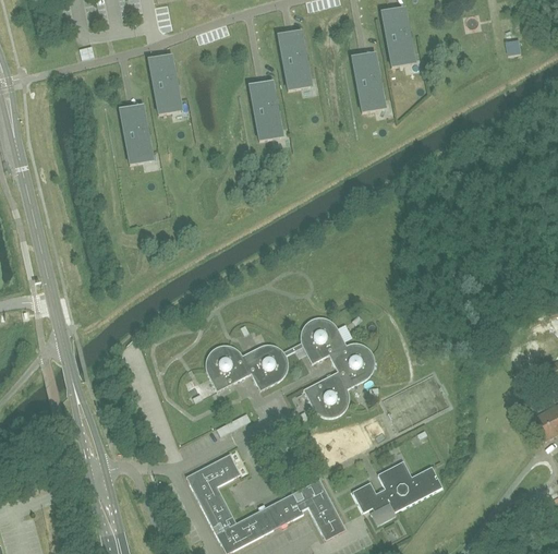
[(413,61),(412,52),(403,8),(381,11),(391,65),(413,61)]
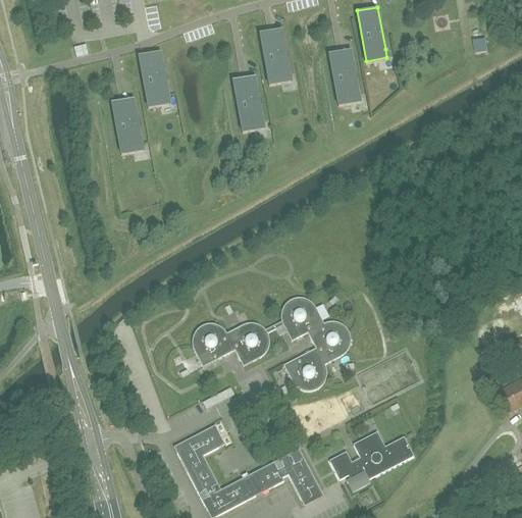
[(291,80),(289,71),(280,29),(260,33),(269,84),(291,80)]
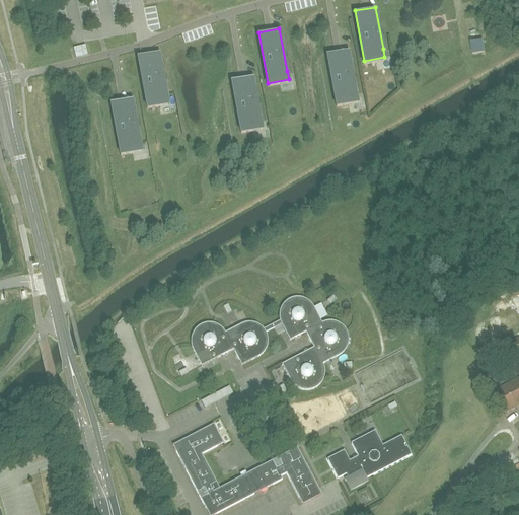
[(472,51),(485,48),(483,37),(470,39),(472,51)]
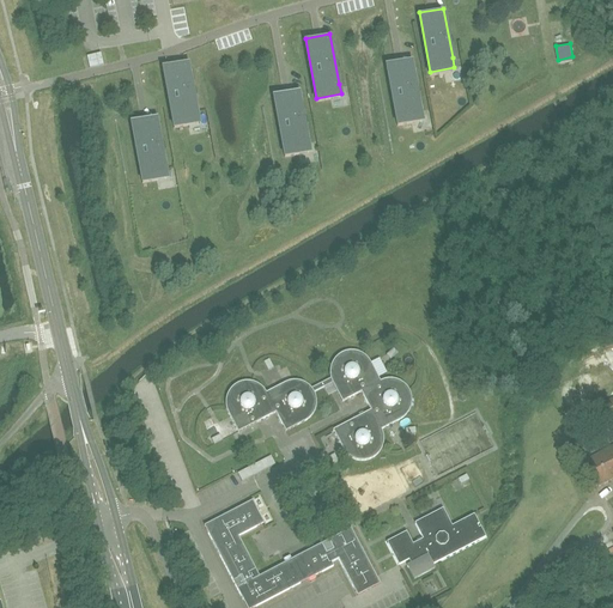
[(101,49),(86,53),(90,64),(103,60),(101,49)]
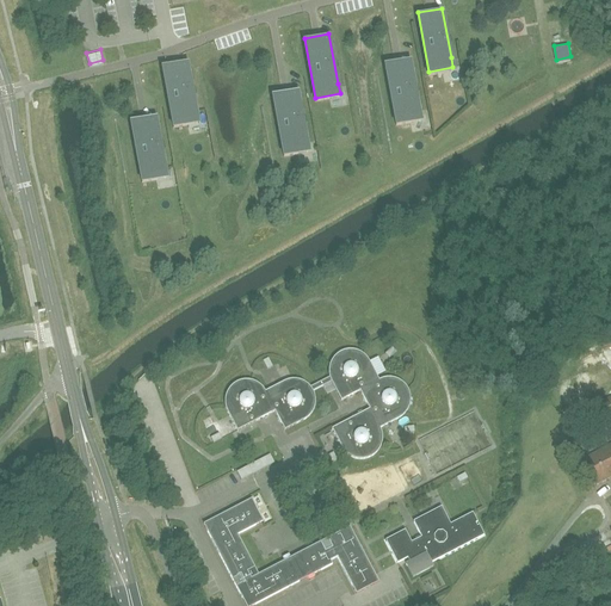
[(420,117),(419,107),(409,57),(386,62),(396,122),(420,117)]
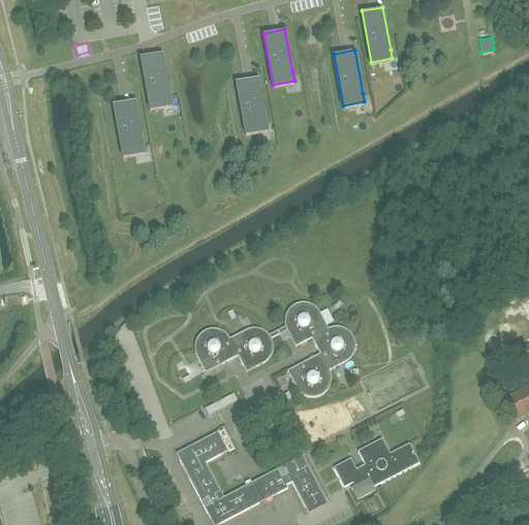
[(172,103),(169,95),(162,52),(141,56),(150,107),(172,103)]
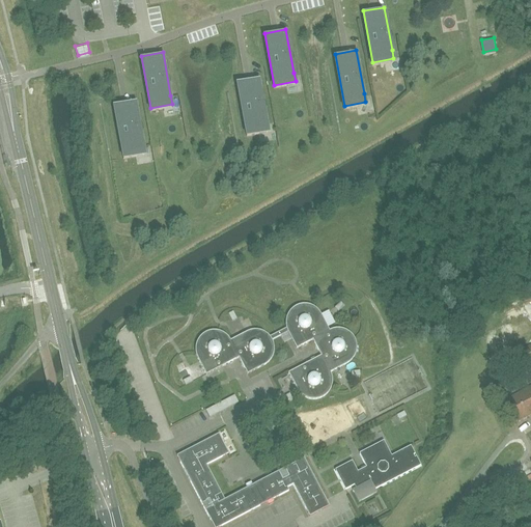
[(268,129),(267,120),(258,77),(236,81),(247,133),(268,129)]
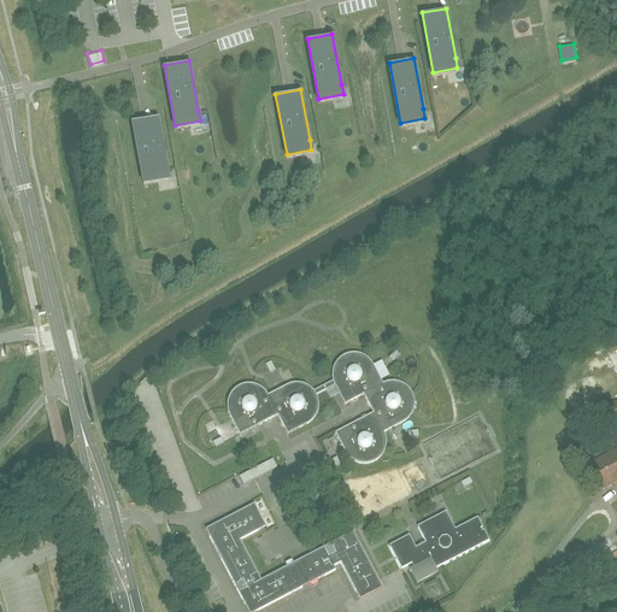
[(168,176),(166,166),(157,116),(133,121),(144,181),(168,176)]
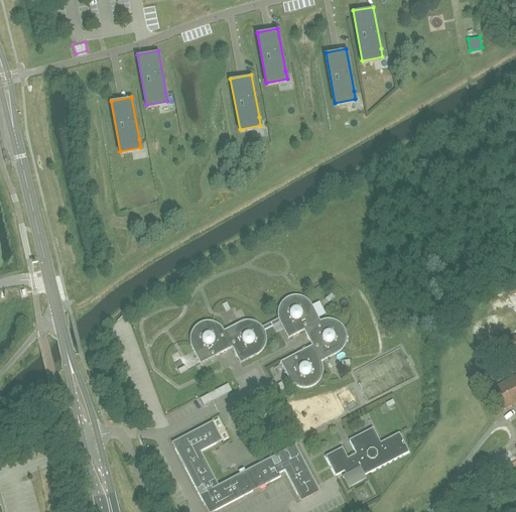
[(202,318),(200,320),(198,321),(197,322),(196,323),(195,324),(194,326),(192,327),(191,329),(190,330),(190,332),(190,334),(189,335),(189,337),(190,339),(190,340),(190,342),(191,343),(192,345),(201,361),(232,344),(240,360),(257,352),(258,351),(260,350),(261,349),(262,348),(263,346),(264,345),(264,344),(265,342),(266,341),(266,339),(266,338),(266,336),(266,335),(266,333),(266,332),(266,330),(265,329),(264,327),(280,318),(288,335),(304,327),(312,342),(280,359),(288,375),(289,376),(290,377),(291,379),(292,380),(293,381),(295,382),(296,383),(297,383),(299,384),(301,384),(302,385),(304,385),(305,385),(307,384),(309,384),(310,384),(312,383),(313,382),(315,382),(316,381),(317,380),(318,378),(319,377),(320,376),(321,374),(321,373),(323,371),(323,370),(324,368),(324,366),(323,365),(323,363),(323,361),(321,360),(321,358),(338,350),(340,349),(341,348),(342,346),(343,345),(344,344),(345,342),(346,341),(346,339),(347,338),(347,336),(347,334),(347,333),(347,331),(346,329),(346,328),(345,326),(344,324),(343,323),(342,322),(341,321),(339,320),(338,318),(337,317),(335,316),(333,316),(332,315),(330,315),(329,315),(327,315),(325,316),(324,316),(321,317),(320,317),(312,302),(311,300),(310,299),(309,298),(308,297),(307,296),(305,295),(304,294),(303,293),(301,293),(299,292),(298,292),(296,292),(295,292),(293,292),(291,292),(290,293),(288,293),(287,294),(285,295),(284,296),(283,297),(282,298),(281,300),(280,301),(279,302),(279,304),(278,305),(278,307),(278,309),(278,310),(278,312),(278,313),(278,315),(262,324),(261,323),(260,322),(259,321),(257,320),(256,318),(254,318),(253,317),(251,317),(249,317),(248,317),(246,317),(244,317),(243,317),(241,318),(240,320),(224,328),(224,326),(223,325),(222,324),(220,323),(219,322),(218,321),(216,320),(215,318),(213,318),(212,317),(210,317),(208,317),(207,317),(205,317),(204,318),(202,318)]
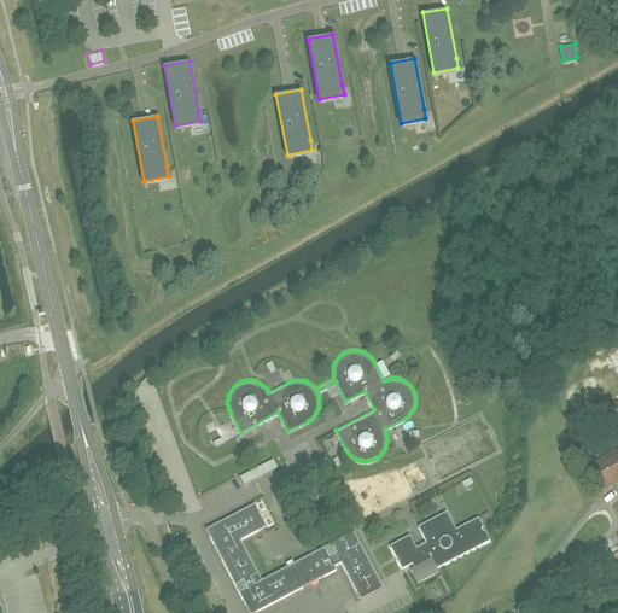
[(617,396),(607,402),(617,421),(617,396)]
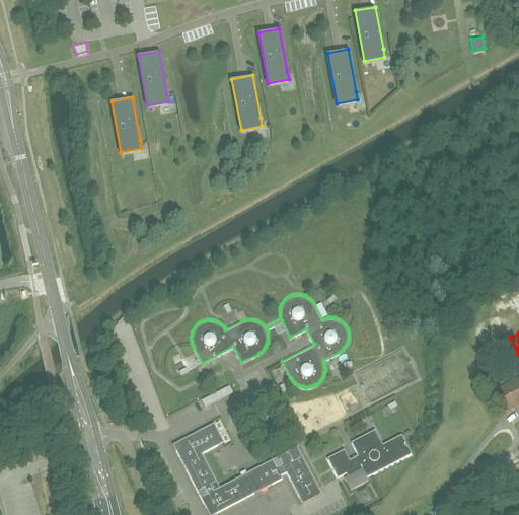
[(346,360),(346,371),(354,371),(353,360),(346,360)]
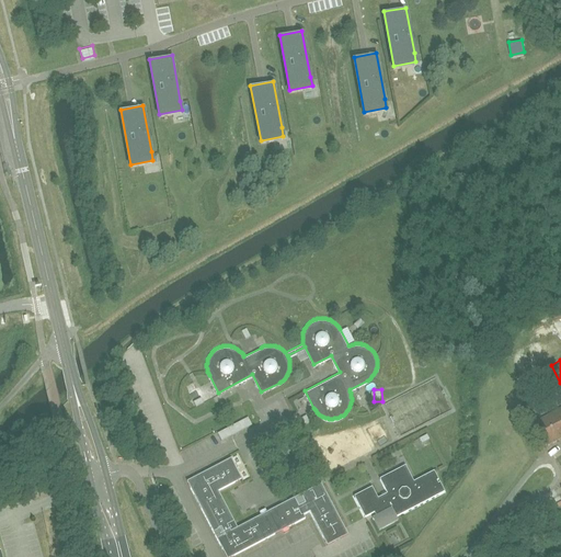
[(547,443),(560,434),(560,405),(535,419),(547,443)]
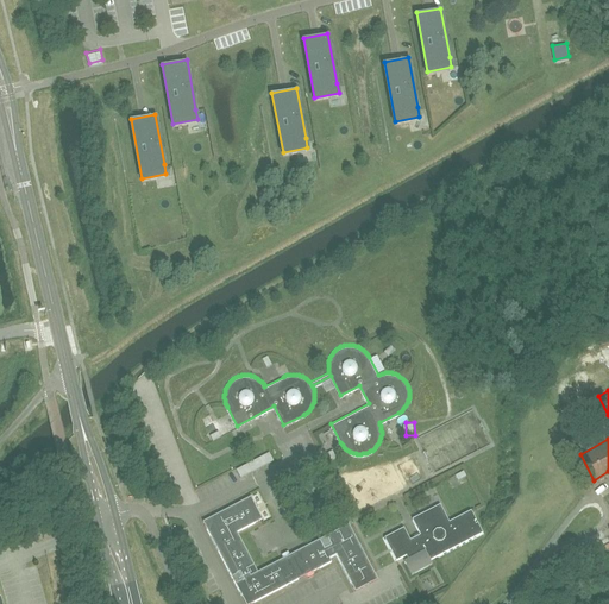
[(269,448),(236,466),(240,474),(274,457),(269,448)]
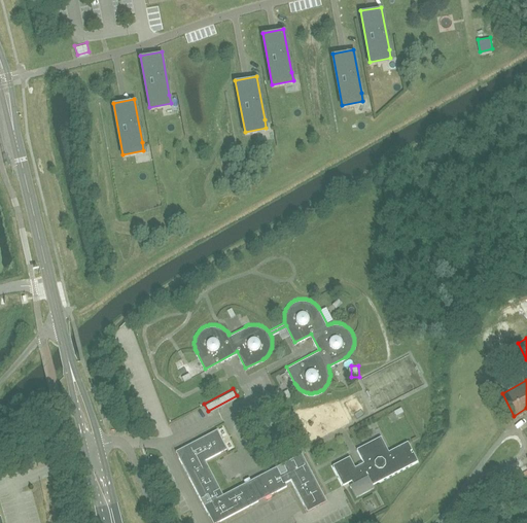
[(354,413),(367,407),(361,393),(348,399),(354,413)]
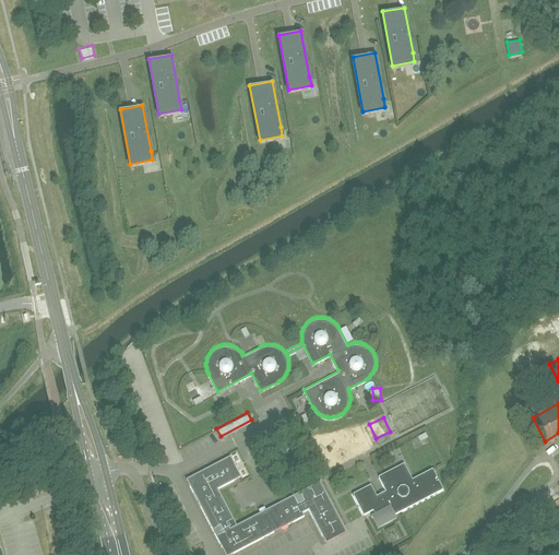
[(230,453),(186,476),(213,527),(215,533),(226,554),(305,514),(302,510),(308,507),(311,511),(325,540),(346,530),(343,523),(320,479),(299,489),(294,493),(259,510),(236,522),(234,516),(217,486),(241,474),(238,468),(230,453)]
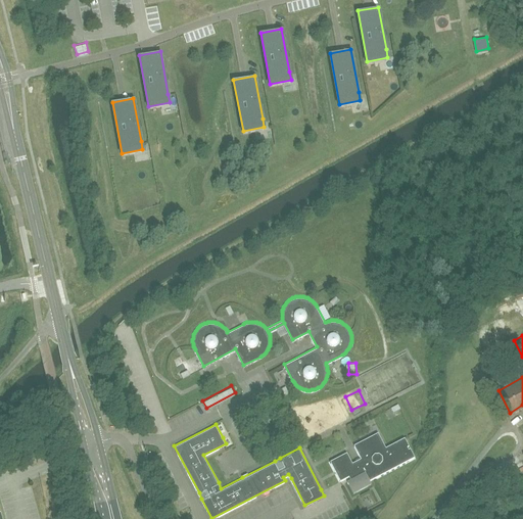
[(330,459),(340,479),(348,474),(350,477),(347,479),(353,490),(371,482),(369,478),(415,455),(410,446),(409,446),(407,444),(409,443),(405,435),(385,445),(378,430),(353,442),(361,457),(352,461),(346,451),(330,459)]
